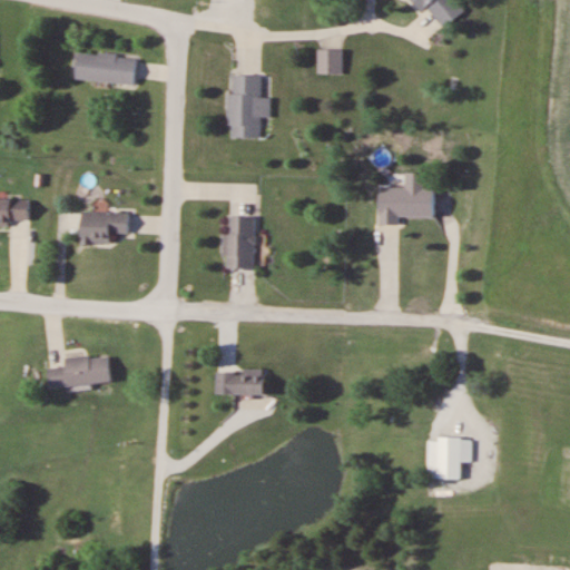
[(410,0),(421,13),(429,8),(445,29),(469,11),(460,0),(410,0)]
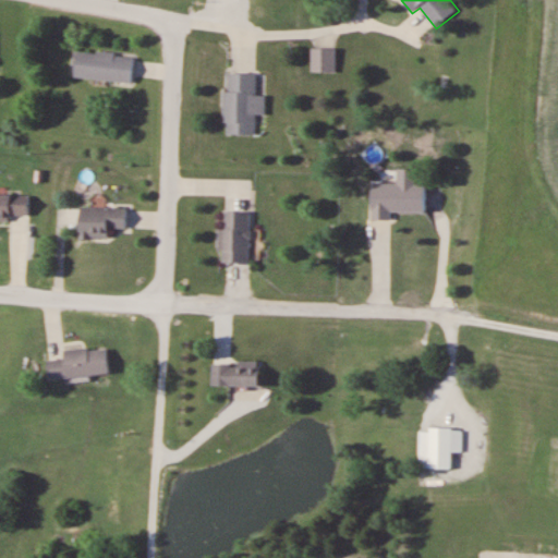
[(337,49),(312,49),(312,72),(337,72),(337,49)]
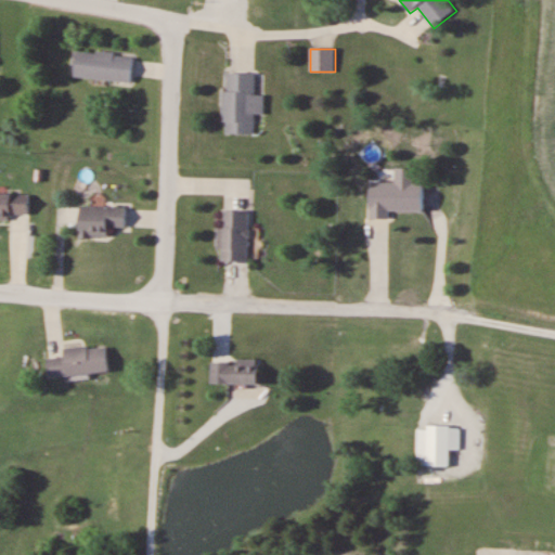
[(132,82),(133,55),(75,51),(74,78),(132,82)]
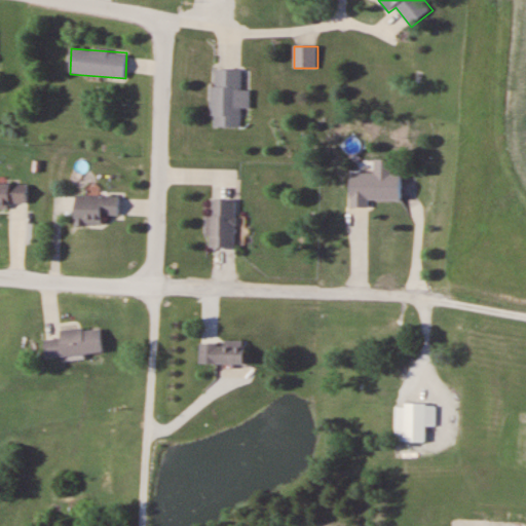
[(251,108),(251,89),(241,89),(242,70),(213,69),(212,125),(240,126),(241,108),(251,108)]
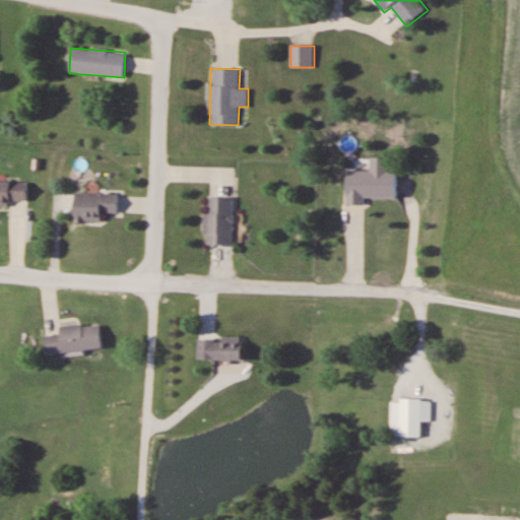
[(365,197),(395,197),(395,171),(346,171),(346,205),(365,205),(365,197)]
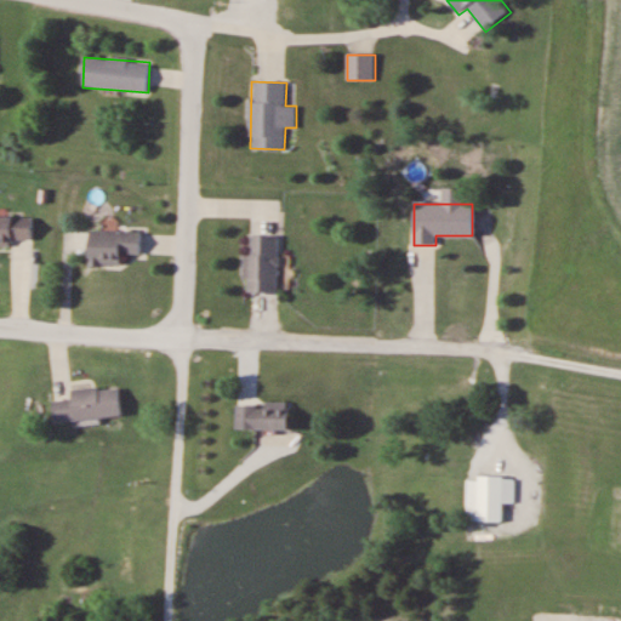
[(13,239),(32,239),(32,217),(0,216),(0,245),(13,246),(13,239)]
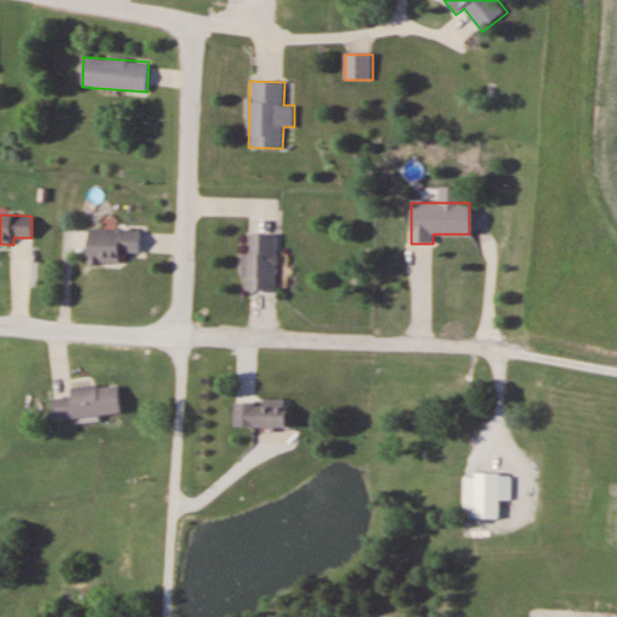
[(88,265),(121,265),(121,253),(140,253),(140,230),(88,230),(88,265)]
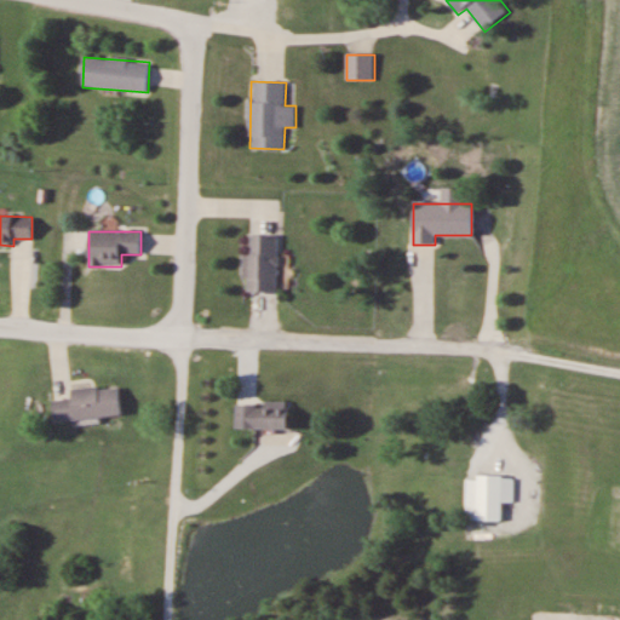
[(279,293),(279,235),(246,235),(246,293),(279,293)]
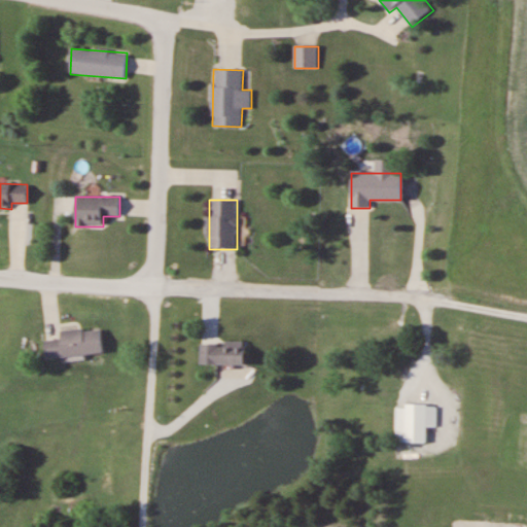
[(45,341),(46,359),(103,355),(101,328),(60,331),(61,339),(45,341)]
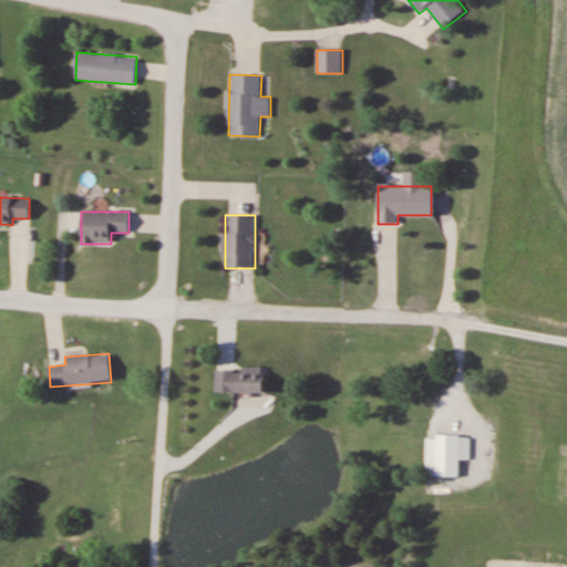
[(264,369),(216,369),(216,393),(264,393),(264,369)]
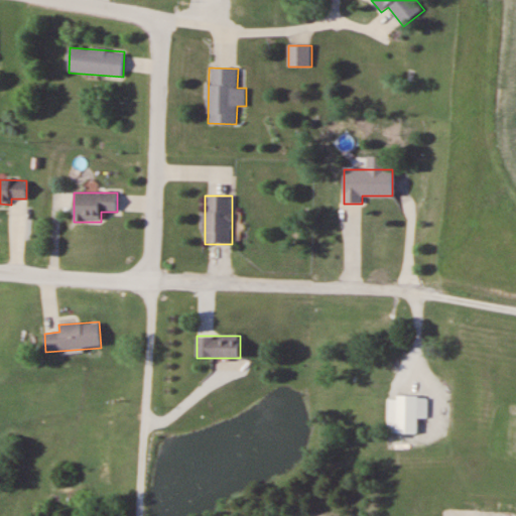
[(388,433),(417,433),(417,418),(427,418),(428,397),(388,397),(388,433)]
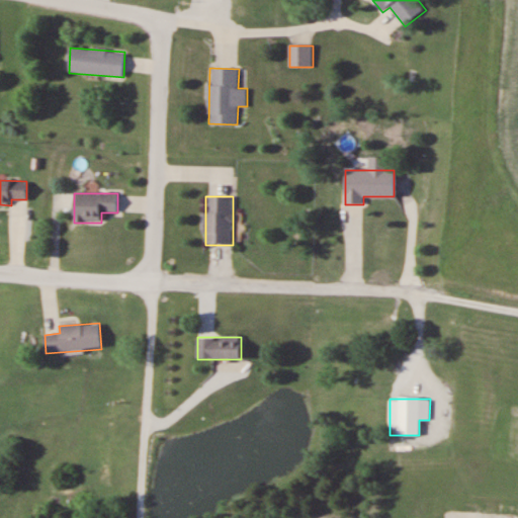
All buildings are outlined.
